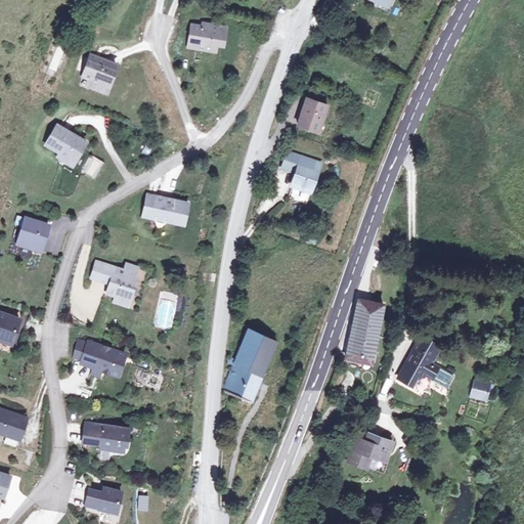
[(374,0),(372,5),(387,13),(390,5),(387,3),(388,0),(374,0)]
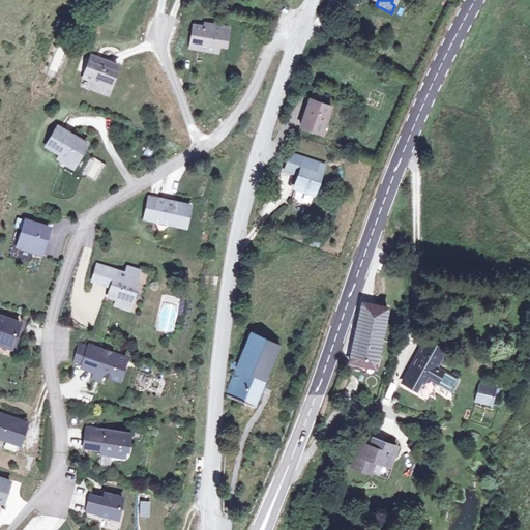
[(197,25),(192,47),(218,52),(221,42),(227,45),(231,27),(213,23),(211,29),(197,25)]
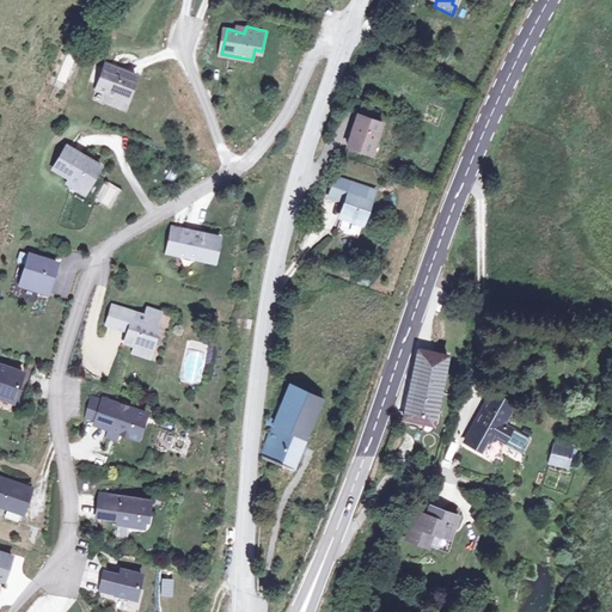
[(51,81),(67,86),(78,57),(63,51),(51,81)]
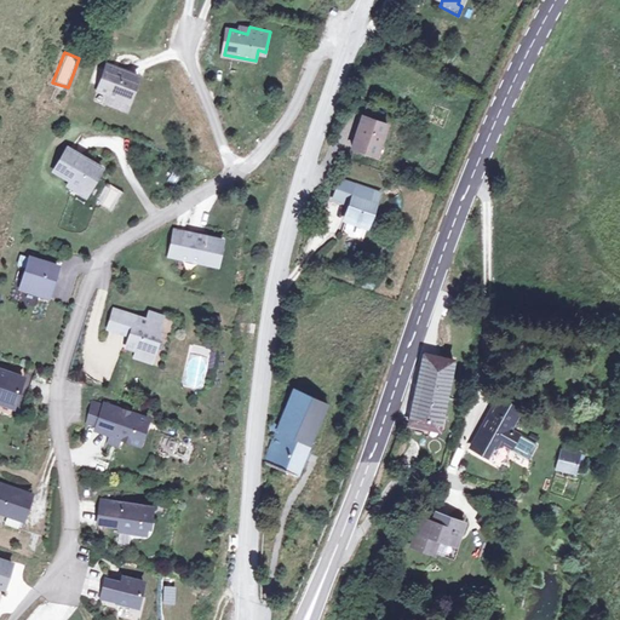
[(108,62),(95,101),(131,113),(144,74),(108,62)]
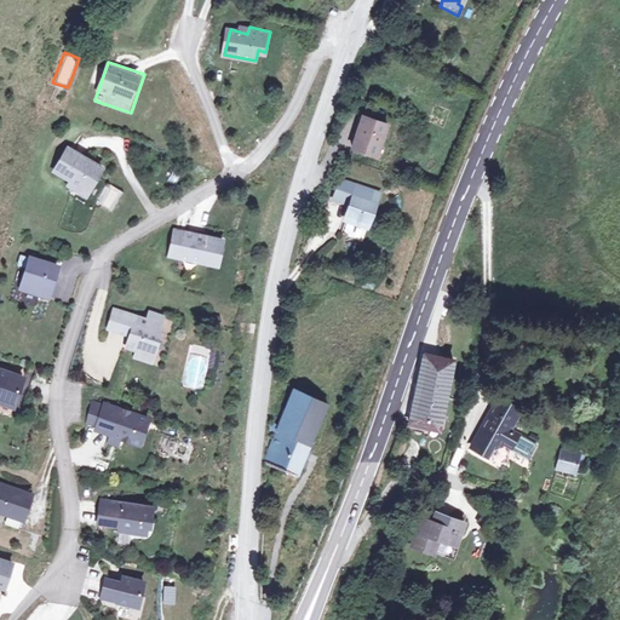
[(377,112),(365,145),(389,155),(401,121),(377,112)]
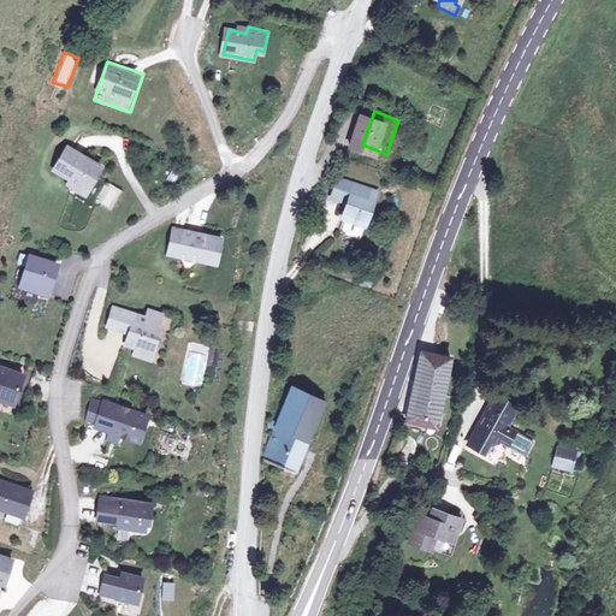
[(106,167),(69,146),(53,171),(69,181),(65,187),(87,200),(106,167)]
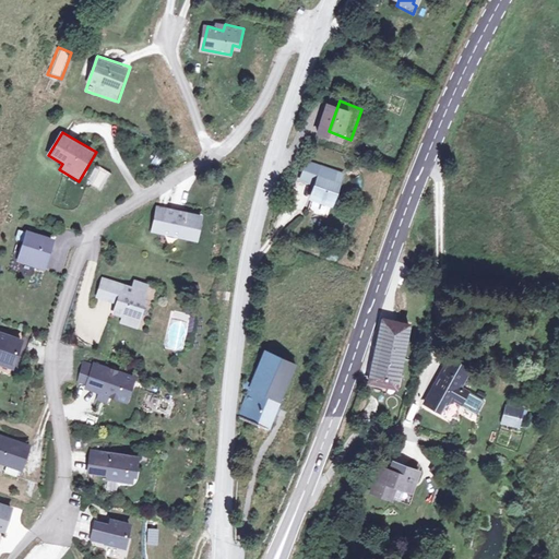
[(331,168),(317,162),(311,175),(325,181),(319,195),(319,197),(339,204),(351,176),(331,168)]
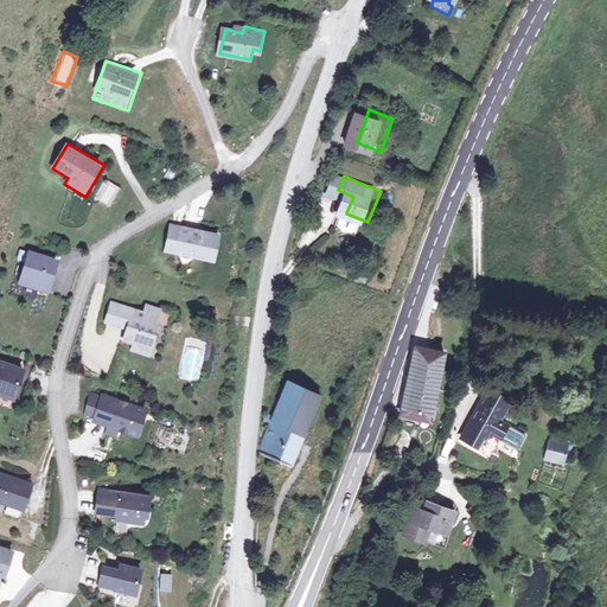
[(110,209),(122,187),(104,179),(94,199),(110,209)]
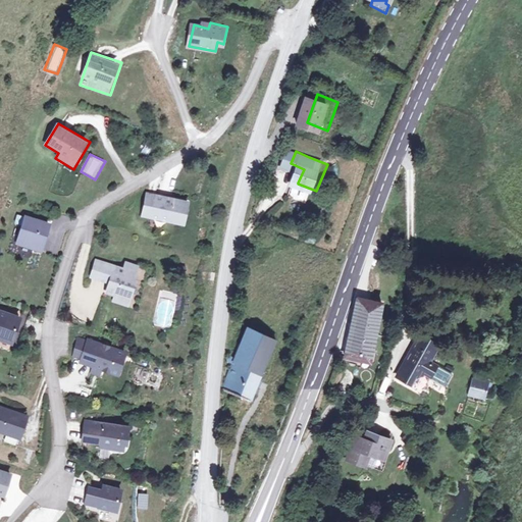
[(155,189),(148,187),(142,207),(150,209),(155,189)]
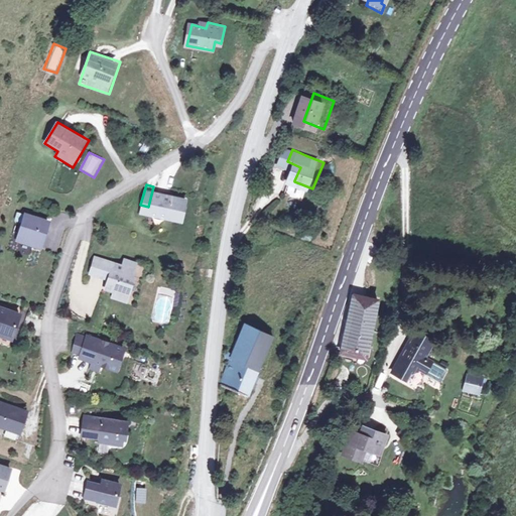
[(184,195),(153,186),(148,207),(172,214),(175,204),(181,206),(184,195)]
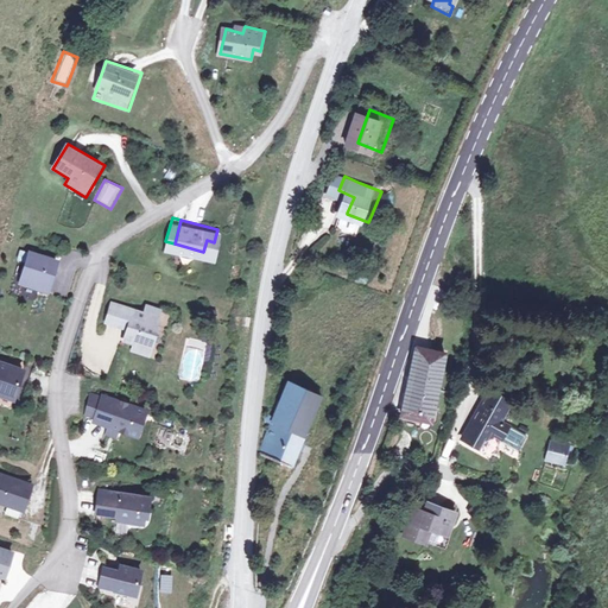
[(214,242),(207,240),(203,252),(210,254),(214,242)]
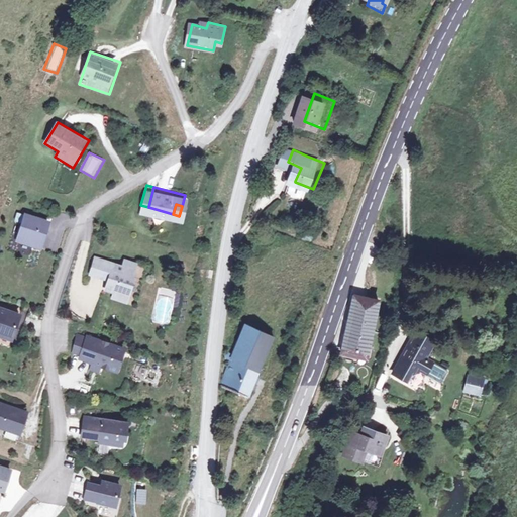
[(49,223),(27,215),(18,239),(37,247),(42,233),(45,234),(49,223)]
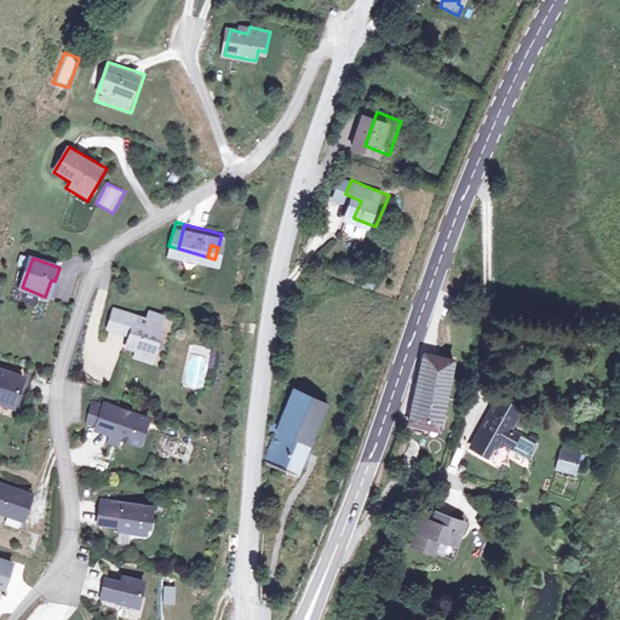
[(170,326),(125,310),(119,327),(141,336),(136,346),(147,351),(150,360),(162,354),(168,334),(167,334),(170,326)]
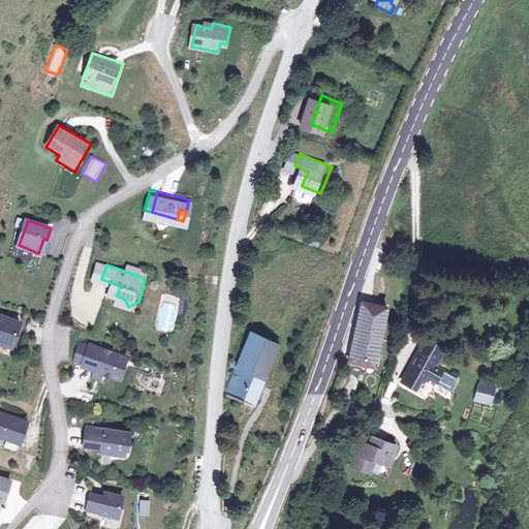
[(175,332),(178,297),(162,294),(159,331),(175,332)]
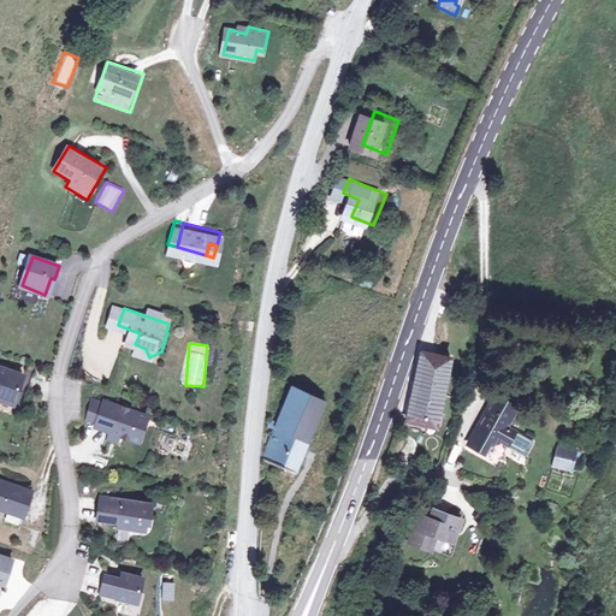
[(437,422),(454,357),(426,353),(409,416),(437,422)]
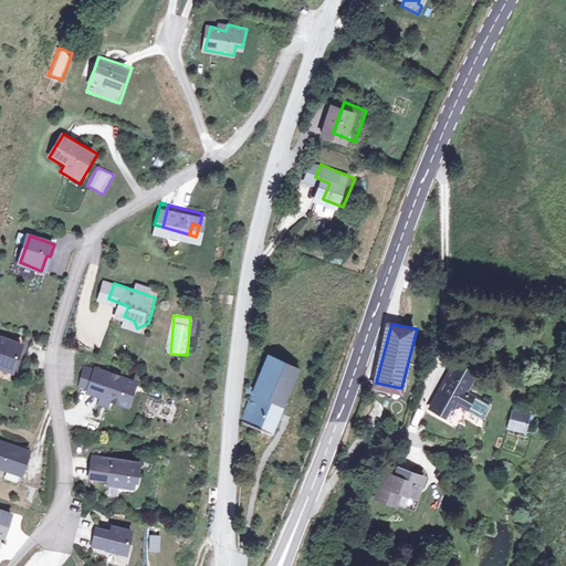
[(25,346),(0,337),(0,360),(4,363),(3,368),(18,373),(25,346)]
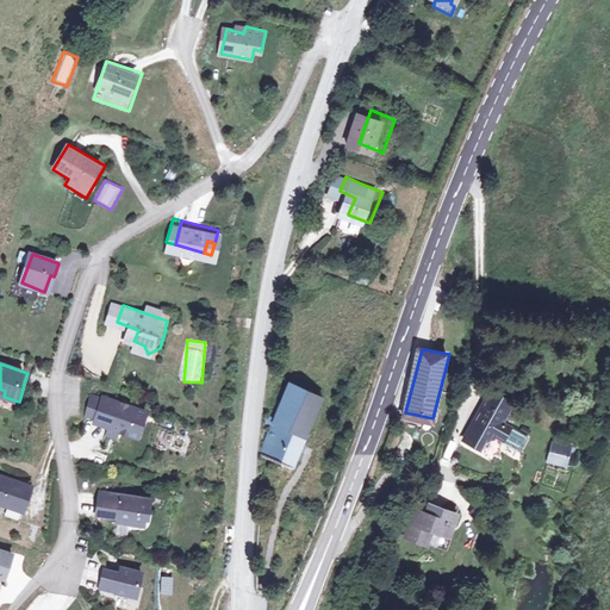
[(274,417),(262,446),(294,461),(324,392),(291,377),(278,408),(268,404),(263,412),(274,417)]
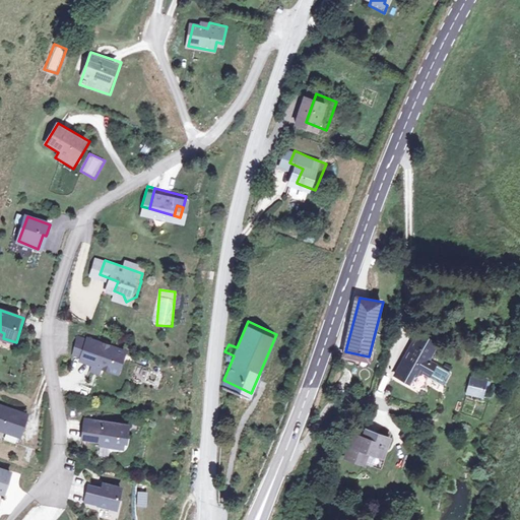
[(127,350),(90,337),(83,359),(120,372),(127,350)]
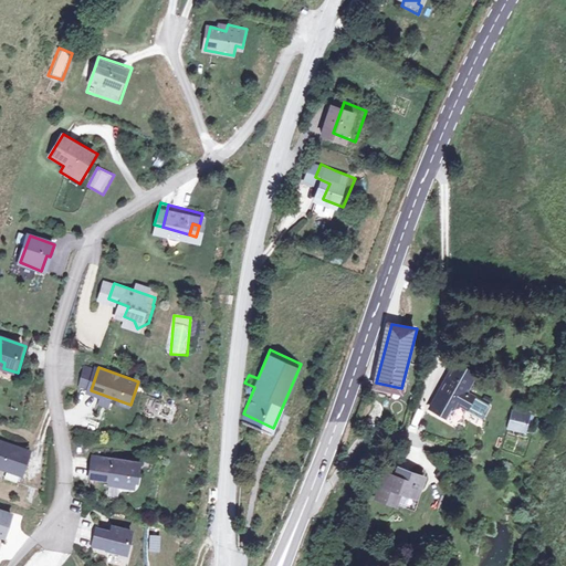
[(470,406),(474,397),(465,391),(471,378),(453,367),(432,407),(450,415),(454,407),(470,406)]
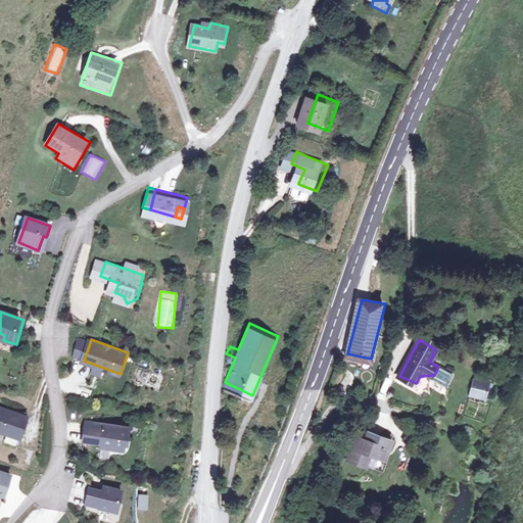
[(452,373),(438,367),(434,375),(446,381),(452,373)]
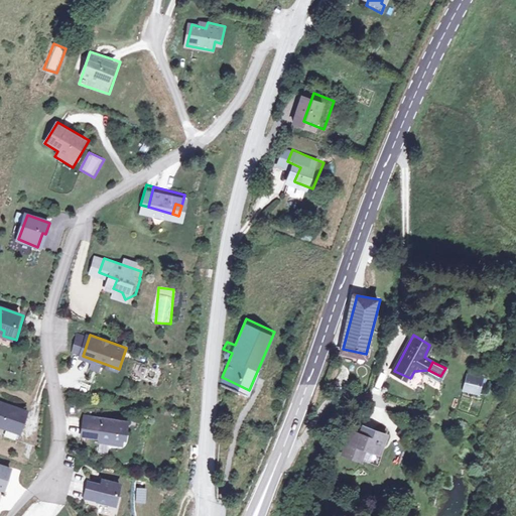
[(481,378),(468,375),(465,389),(479,391),(481,378)]
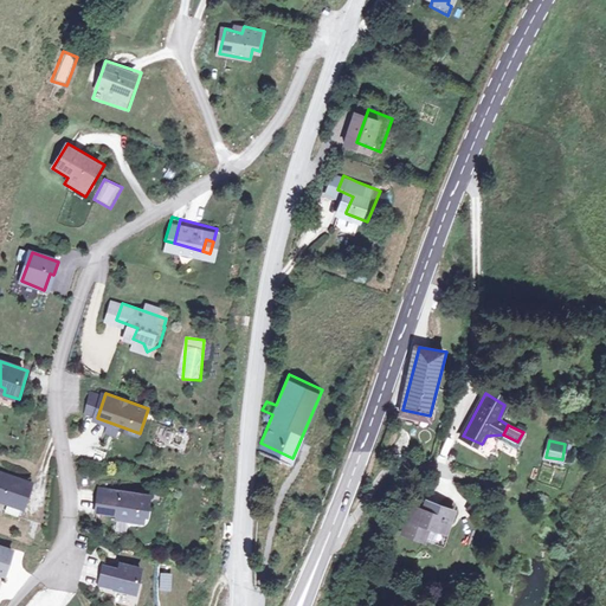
[(34,483),(0,471),(0,498),(26,508),(34,483)]
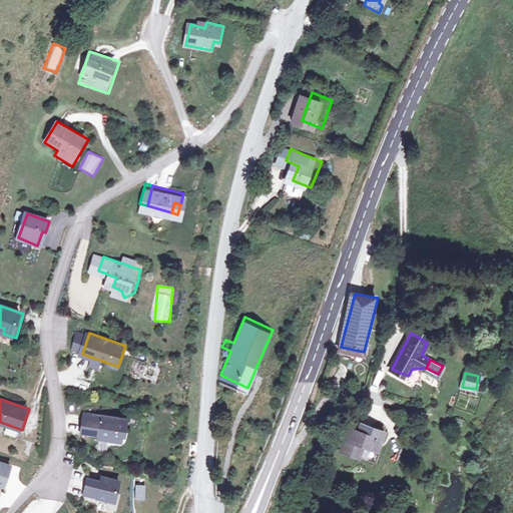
[(133,422),(91,417),(89,434),(107,436),(106,441),(128,443),(129,433),(131,433),(133,422)]
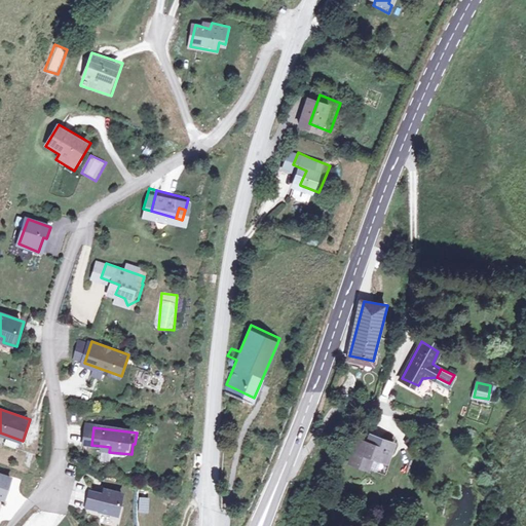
[(390,466),(399,438),(378,429),(375,438),(365,435),(358,458),(377,465),(378,463),(390,466)]
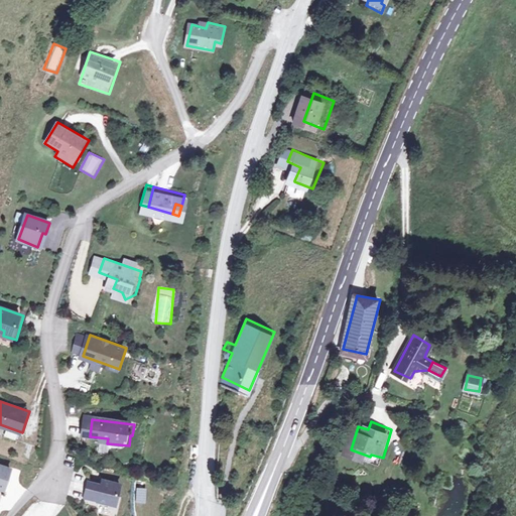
[(13,467),(0,463),(0,485),(6,487),(13,467)]
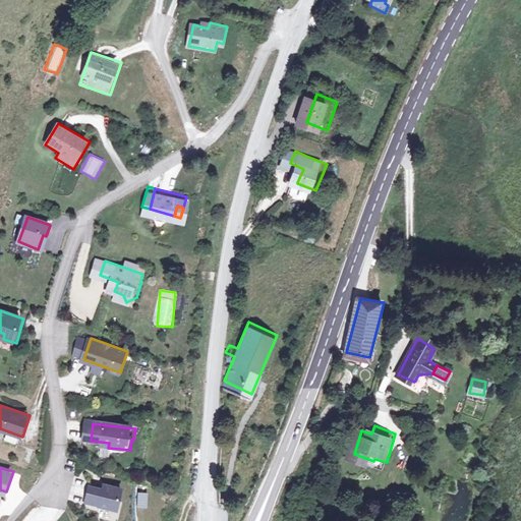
[(109,491),(96,488),(93,503),(106,506),(106,507),(122,511),(127,490),(110,486),(109,491)]
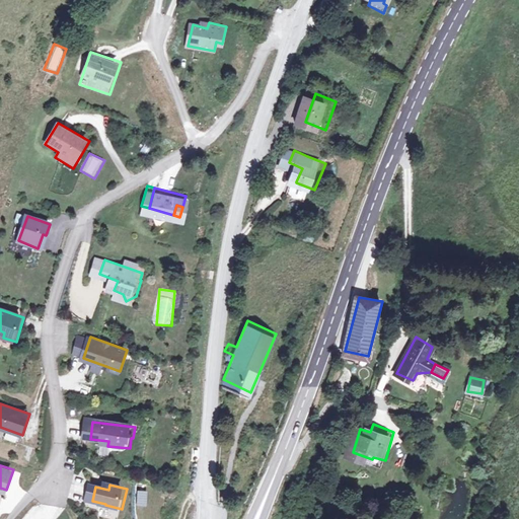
All buildings are outlined.
